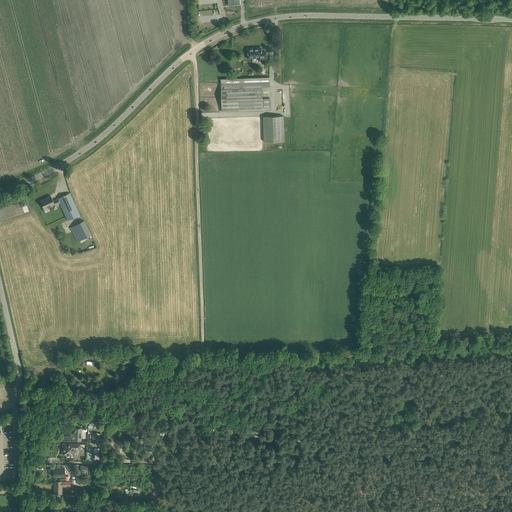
[(262,57),(262,60),(266,60),(266,53),(261,53),(261,52),(262,52),(262,51),(261,51),(261,48),(257,48),(257,49),(252,49),(247,49),(248,58),(252,58),(252,57),(257,57),(257,58),(262,57)]
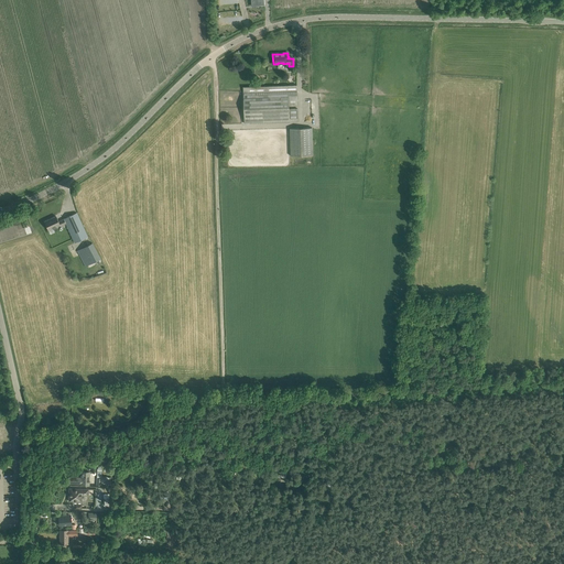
[(297,104),(297,90),(296,85),(243,87),(245,123),(299,122),(297,109),(289,109),(289,104),(297,104)]
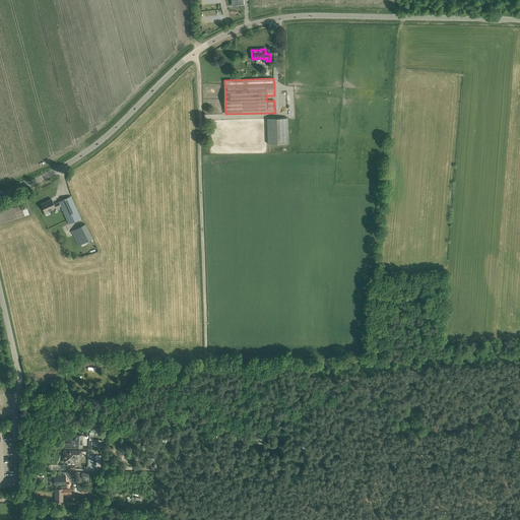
[(288,143),(287,118),(267,119),(267,143),(288,143)]
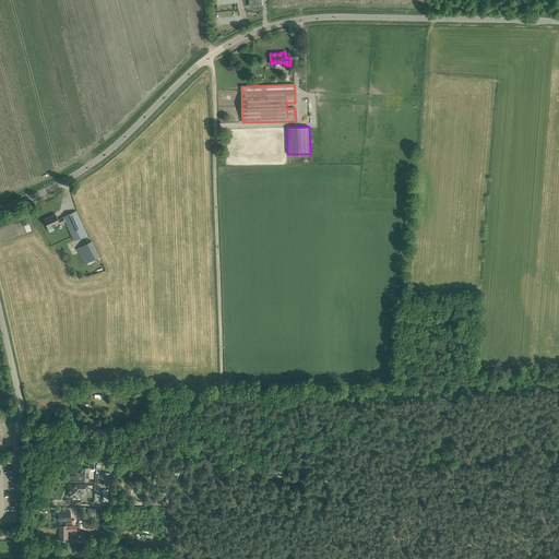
[(63,216),(63,217),(64,222),(66,221),(74,240),(87,235),(76,211),(63,216)]
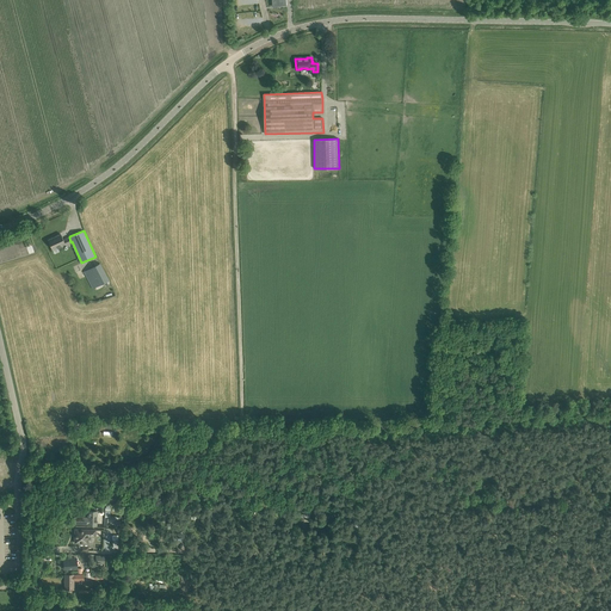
[(65,245),(71,242),(69,238),(63,240),(61,234),(48,240),(53,250),(65,244),(65,245)]
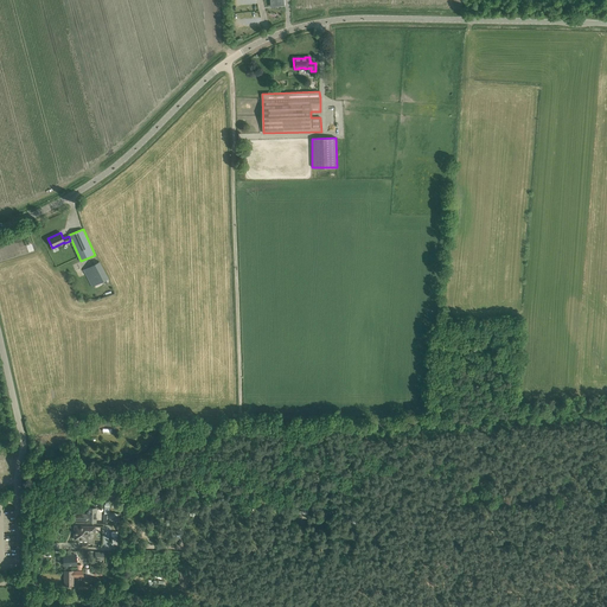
[(108,279),(98,261),(82,270),(91,287),(108,279)]
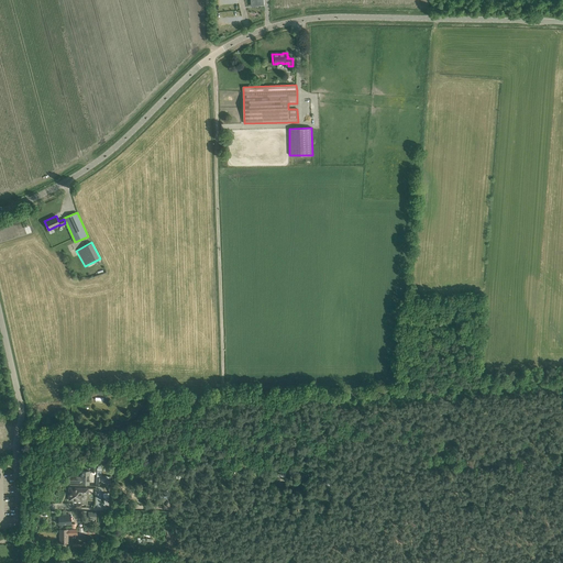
[(69,476),(69,483),(81,483),(81,484),(89,484),(89,471),(81,471),(81,477),(69,476)]
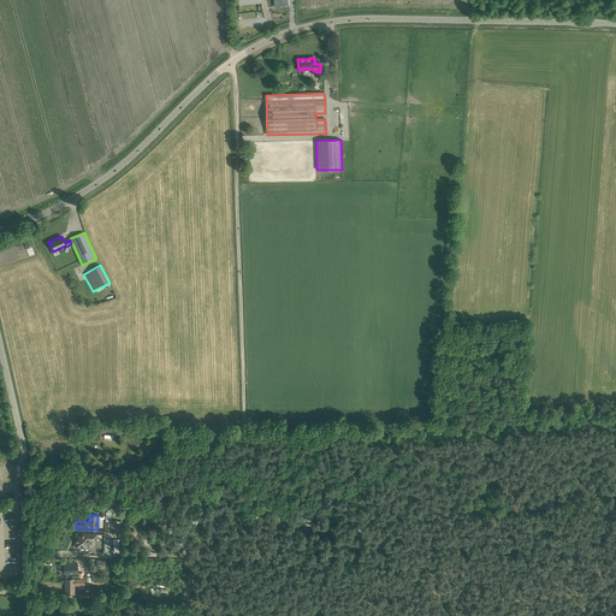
[(96,534),(82,534),(76,534),(76,548),(81,548),(80,551),(82,551),(82,555),(89,555),(89,542),(96,542),(96,534)]
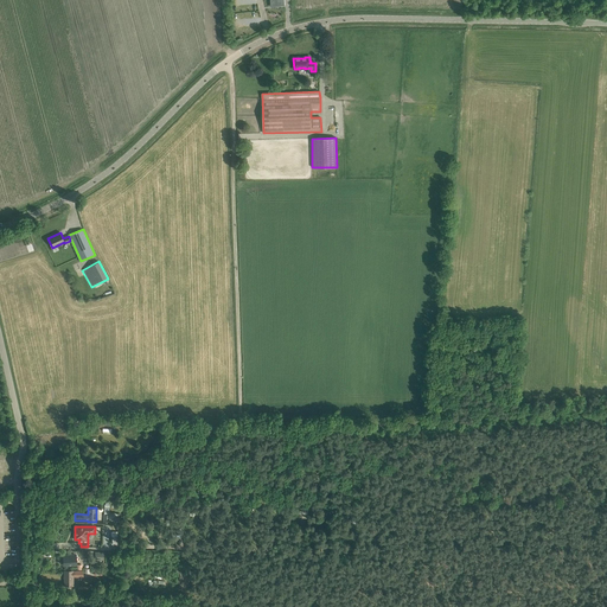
[(76,554),(63,555),(64,566),(77,564),(76,554)]
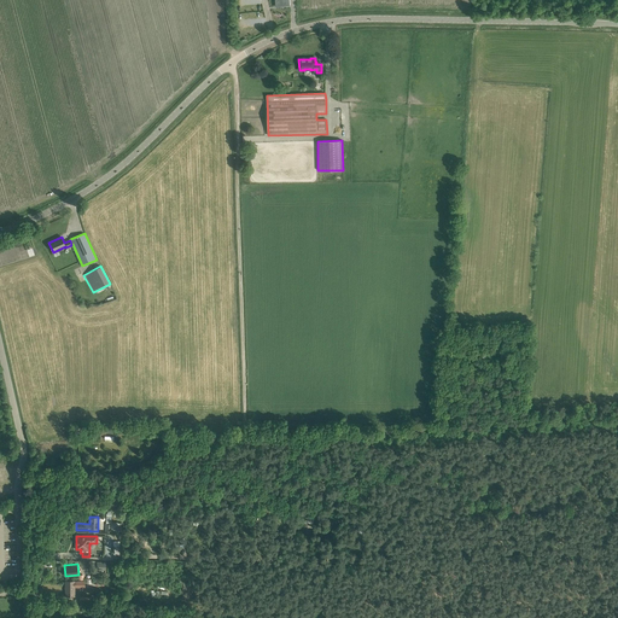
[(69,596),(75,596),(75,587),(85,587),(85,581),(65,581),(65,596),(68,596),(69,596)]
